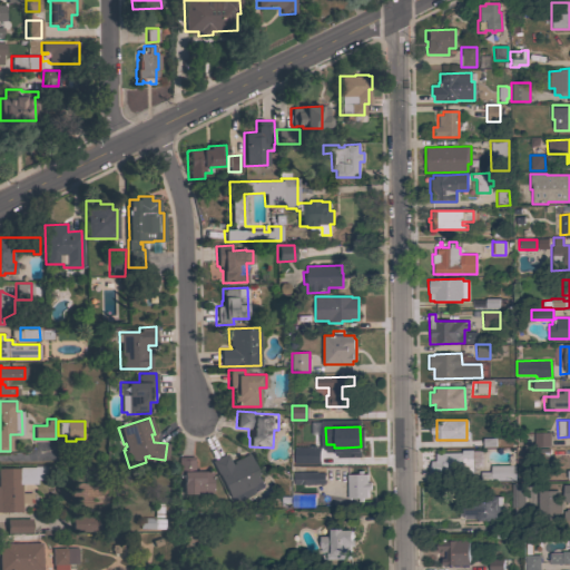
[(533,448),(533,433),(550,432),(550,446),(533,448)]
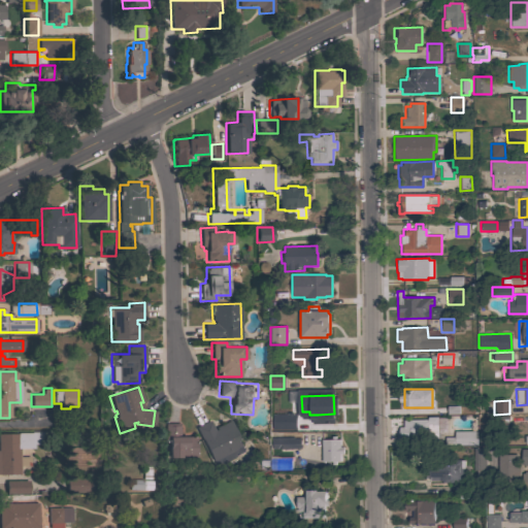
[(295,415),(295,429),(273,429),(273,423),(275,423),(275,415),(295,415)]
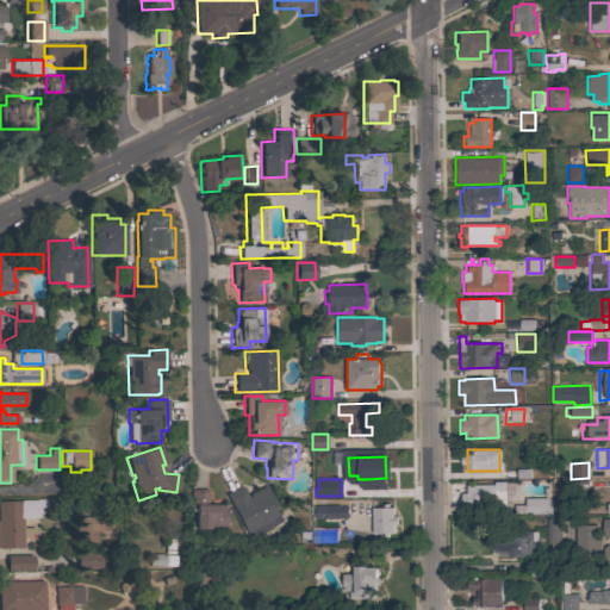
[(587,480),(587,495),(573,495),(573,480),(587,480)]
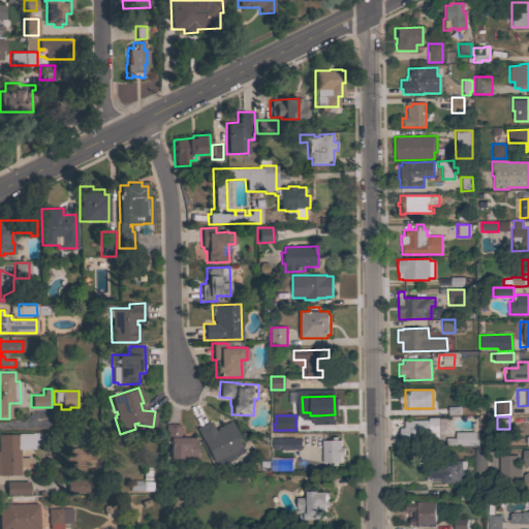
[(428,421),(428,417),(438,417),(438,433),(440,433),(440,438),(425,438),(425,440),(400,440),(400,428),(404,428),(404,421),(428,421)]
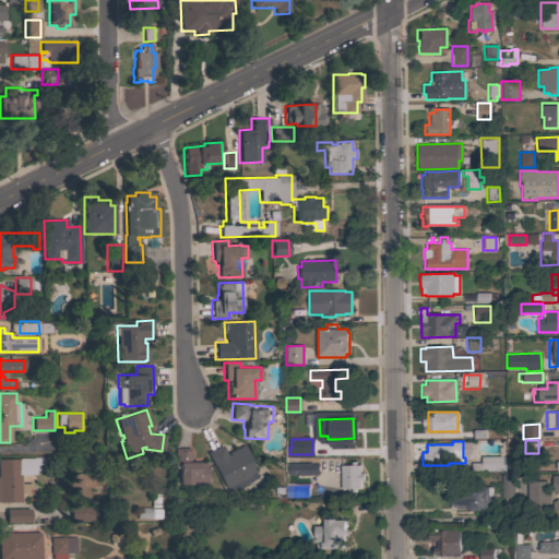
[(206,452),(221,444),(226,455),(228,454),(227,452),(242,444),(257,472),(224,488),(206,452)]
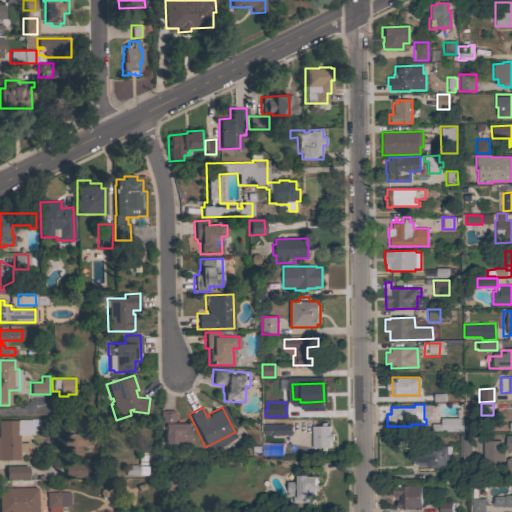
[(163,444),(163,426),(159,426),(159,410),(173,410),(173,423),(189,423),(189,444),(163,444)]
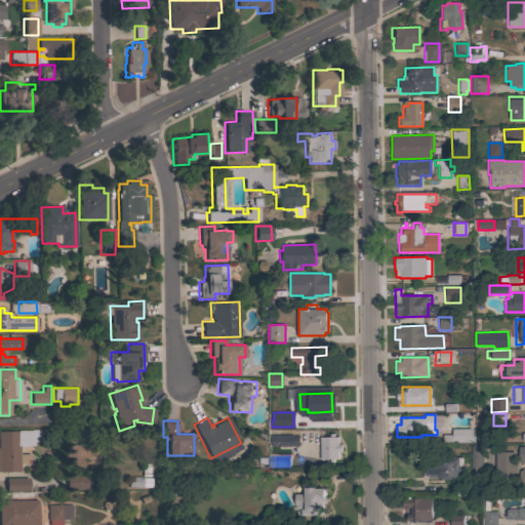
[(0,431),(16,431),(31,430),(45,429),(45,441),(33,441),(33,445),(17,445),(18,471),(0,471),(0,431)]
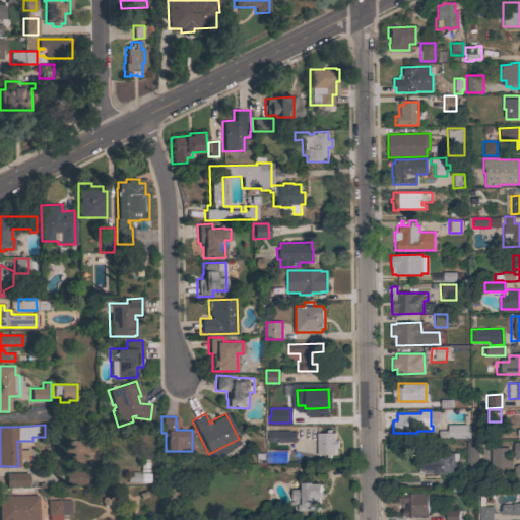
[(438,439),(438,431),(447,431),(447,425),(467,425),(467,429),(469,429),(469,438),(438,439)]
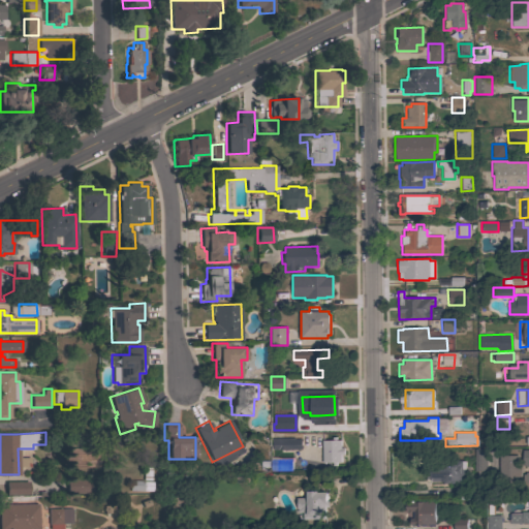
[(272,449),(272,438),(301,438),(302,449),(272,449)]
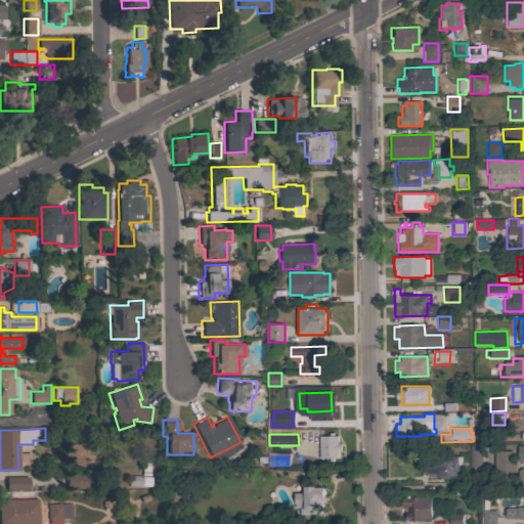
[(319,436),(337,436),(337,443),(341,443),(341,450),(338,450),(338,457),(334,457),(334,462),(330,462),(330,459),(319,459),(319,436)]
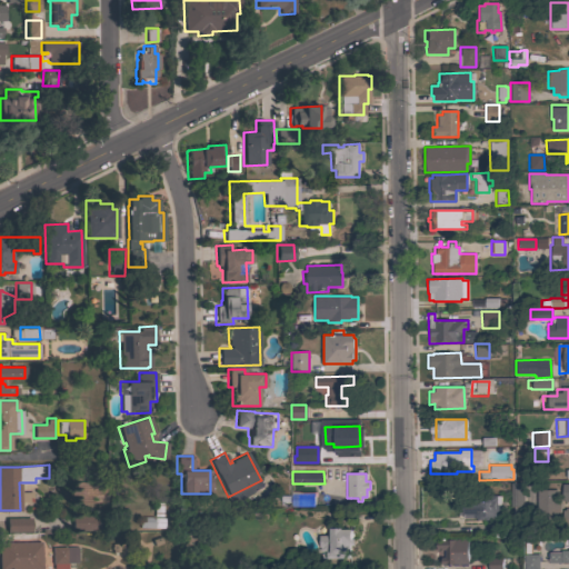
[(103,481),(105,502),(71,502),(71,482),(103,481)]
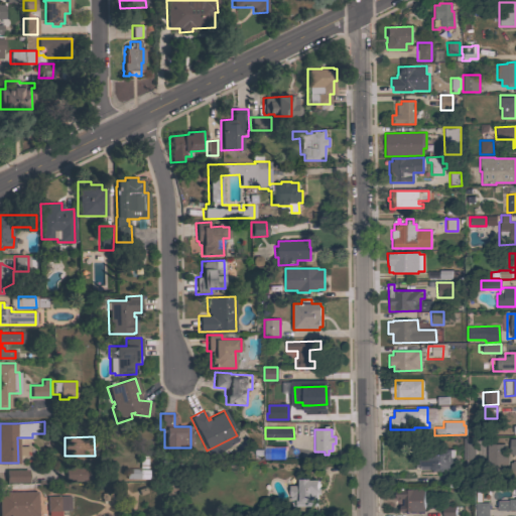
[(475,471),(465,471),(465,460),(463,460),(463,438),(475,437),(475,471)]
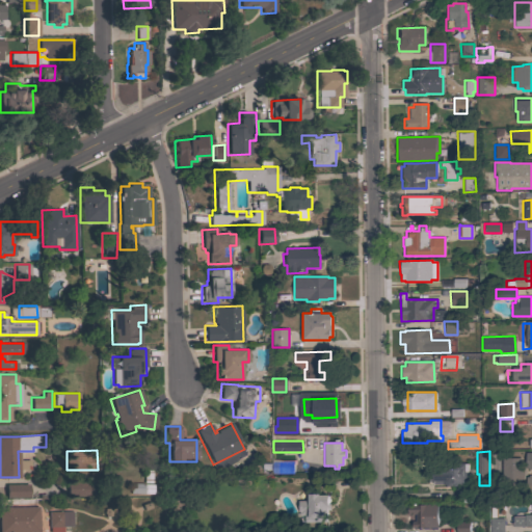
[(531,470),(531,453),(523,454),(522,471),(531,470)]
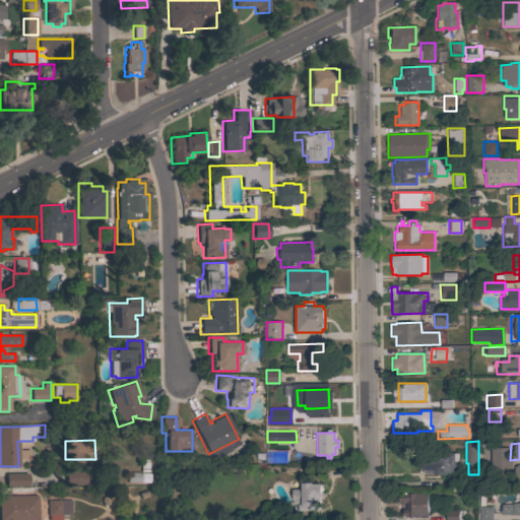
[(509,448),(509,457),(511,457),(511,468),(510,468),(510,475),(491,476),(491,448),(509,448)]
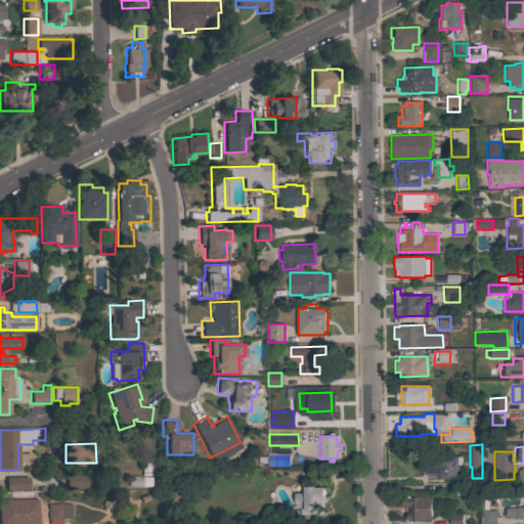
[(289,453),(289,467),(268,467),(268,463),(260,463),(259,455),(267,455),(267,453),(279,452),(279,453),(289,453)]
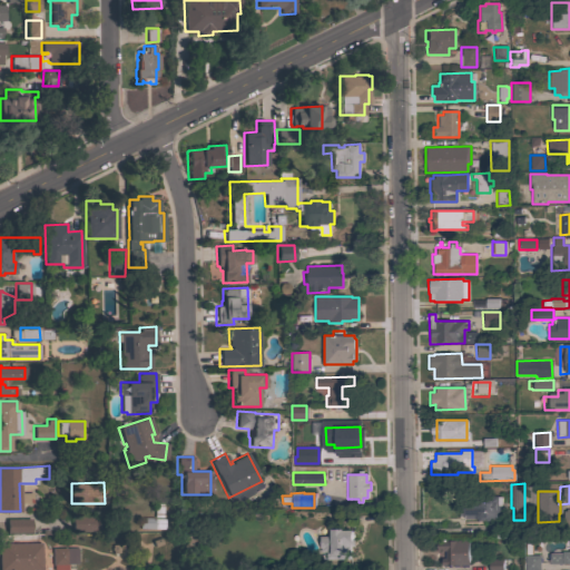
[(501,521),(485,521),(485,519),(484,519),(484,521),(479,521),(479,519),(464,519),(460,514),(460,509),(464,509),(464,502),(479,502),(479,495),(498,495),(498,497),(501,497),(501,521)]
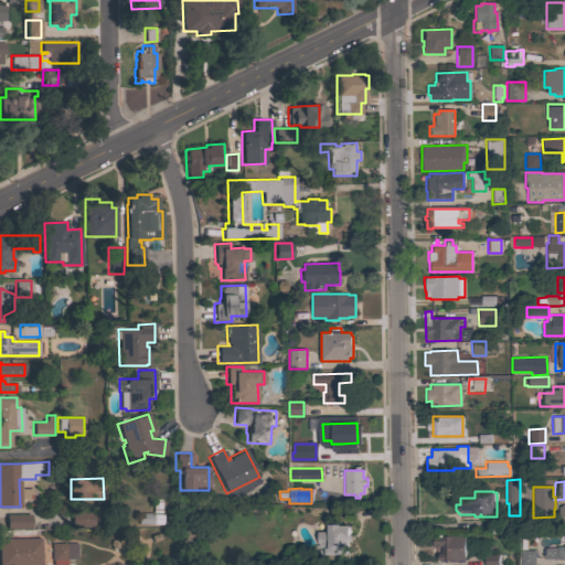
[(564,524),(564,509),(554,510),(554,524),(564,524)]
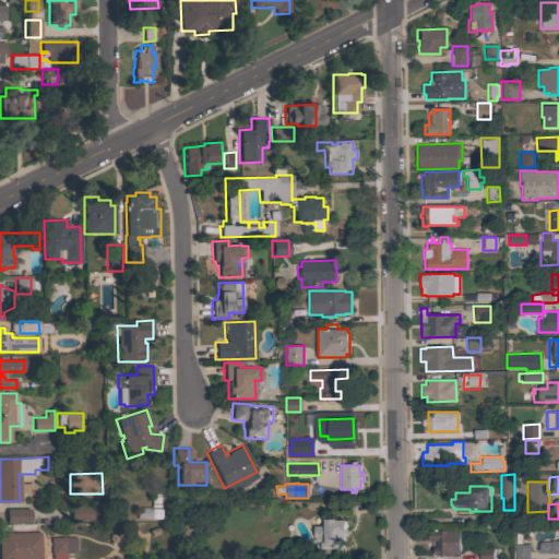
[(94,521),(71,521),(70,506),(94,504),(94,511),(94,521)]
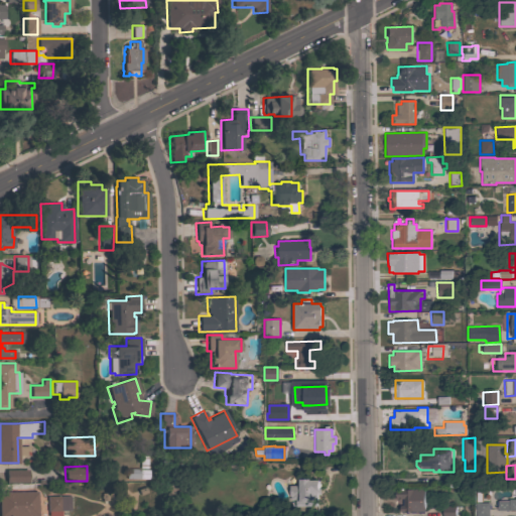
[(27,469),(27,482),(5,482),(5,470),(27,469)]
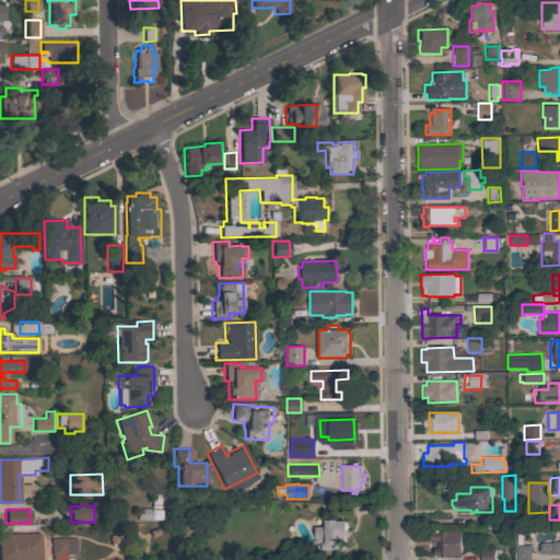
[(137,520),(137,513),(138,513),(138,509),(161,510),(161,520),(137,520)]
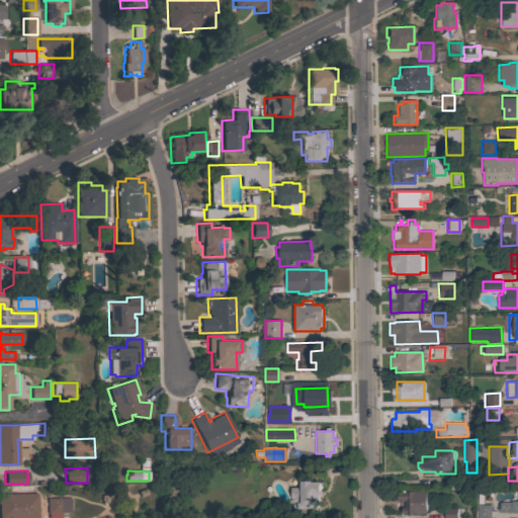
[(449,479),(464,479),(464,490),(449,490),(449,479)]
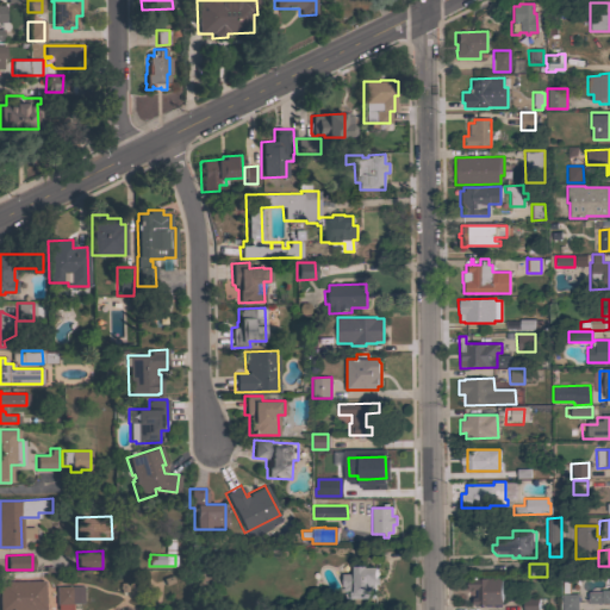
[(349,599),(349,591),(343,591),(343,586),(342,586),(342,574),(354,574),(354,566),(366,566),(366,567),(377,567),(377,578),(379,578),(379,585),(375,585),(375,593),(374,593),(374,598),(349,599)]
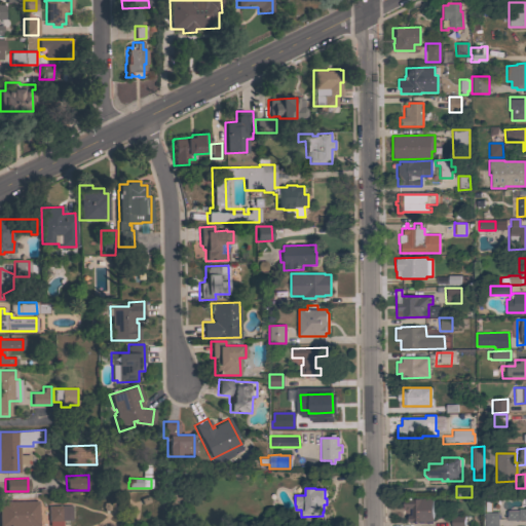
[(407,522),(407,516),(411,516),(411,509),(403,509),(403,499),(420,499),(420,498),(433,498),(433,522),(407,522)]
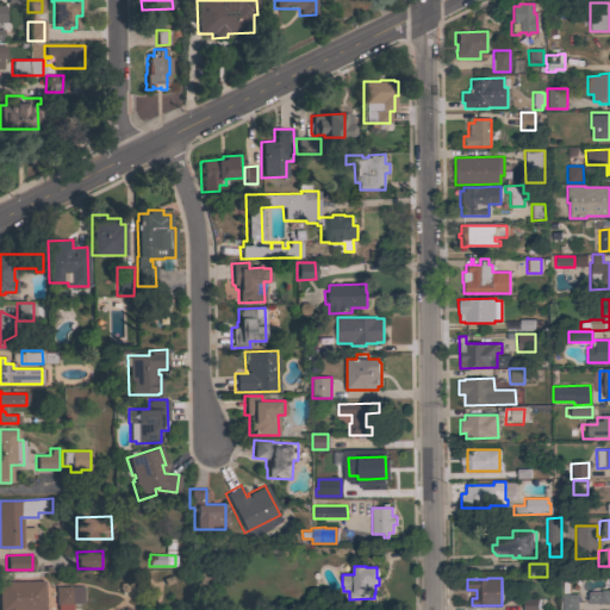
[(609,603),(587,603),(587,592),(601,592),(601,591),(609,591),(609,584),(609,578),(609,603)]
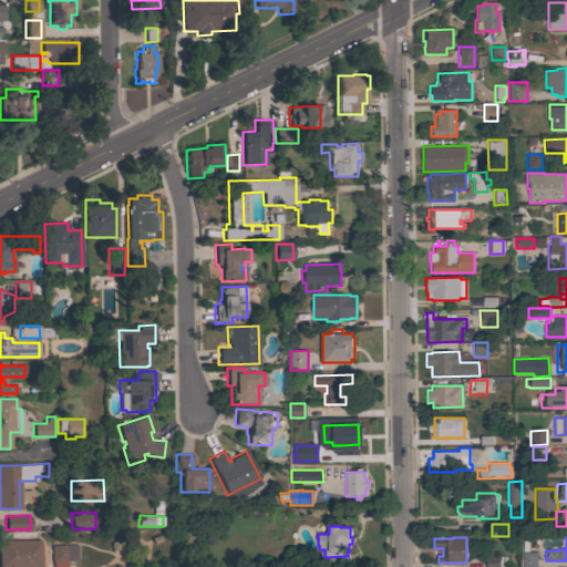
[(0,566),(0,540),(40,540),(41,566),(0,566)]
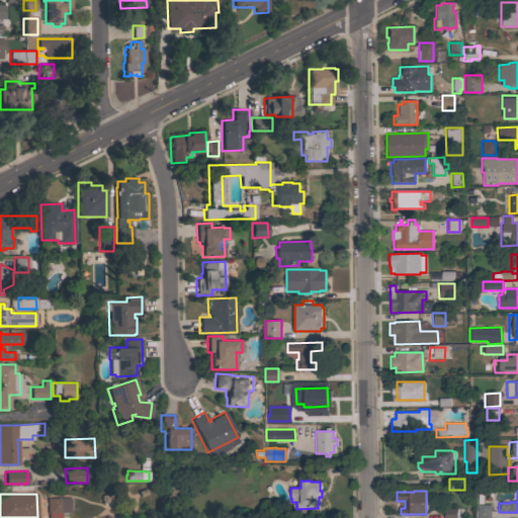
[(69,498),(70,512),(47,513),(47,498),(69,498)]
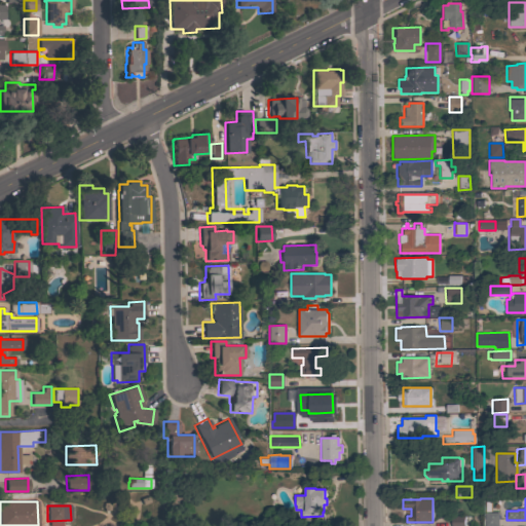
[(484,525),(484,513),(498,513),(498,525),(484,525)]
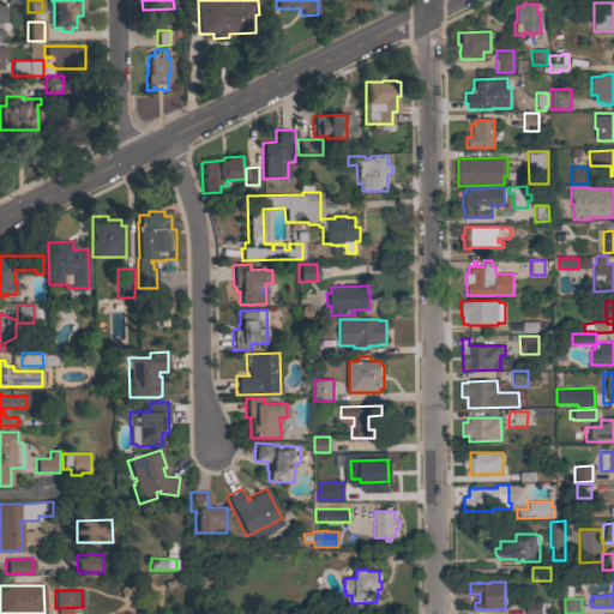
[(527,613),(527,603),(541,602),(541,613),(527,613)]
